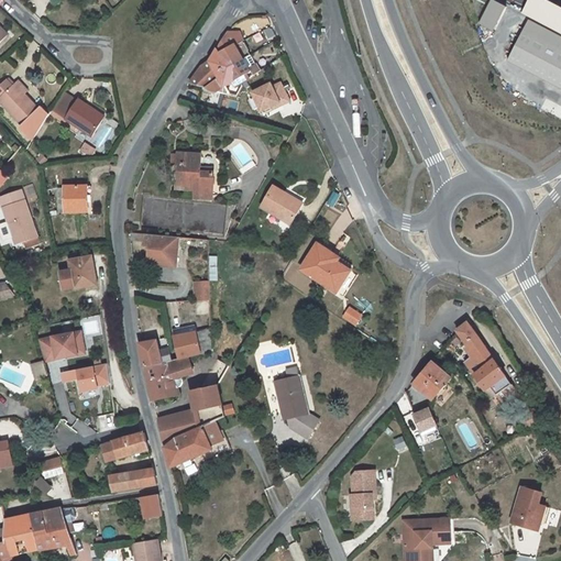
[(492,30),(504,4),(495,0),(486,0),(476,22),(492,30)]
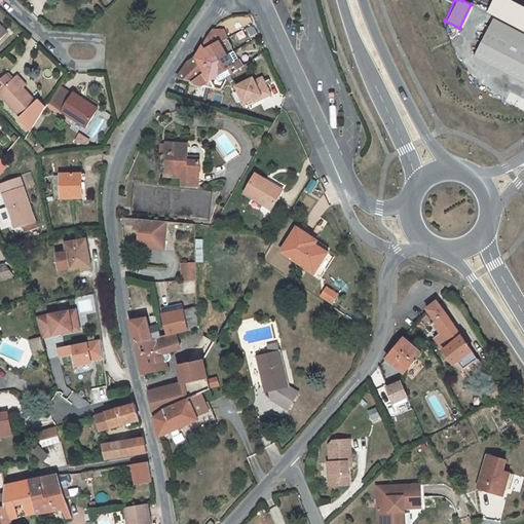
[(523,34),(492,19),(474,54),(523,80),(523,34)]
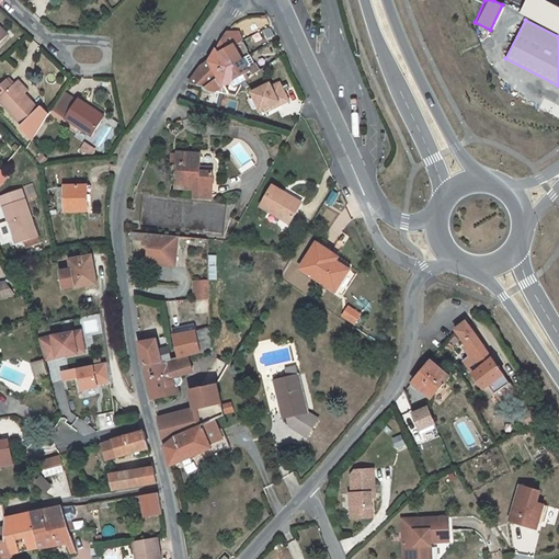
[(223,64),(231,80),(230,81),(231,84),(234,83),(235,84),(240,82),(246,79),(249,77),(251,76),(248,71),(255,67),(249,55),(249,54),(240,41),(236,30),(226,30),(214,48),(223,64)]
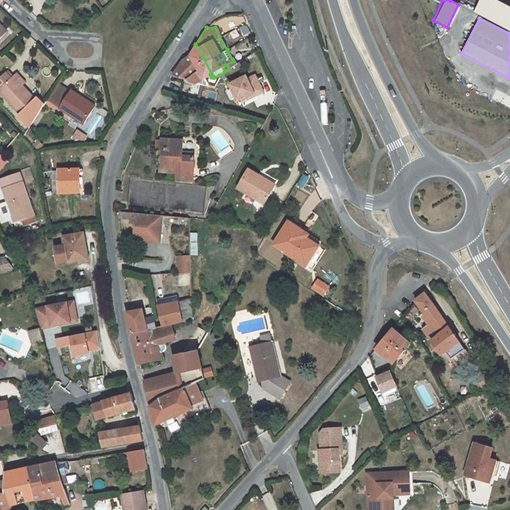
[(204,84),(208,86),(203,78),(208,75),(210,74),(211,73),(203,58),(195,44),(188,55),(201,78),(196,82),(200,83),(204,84)]
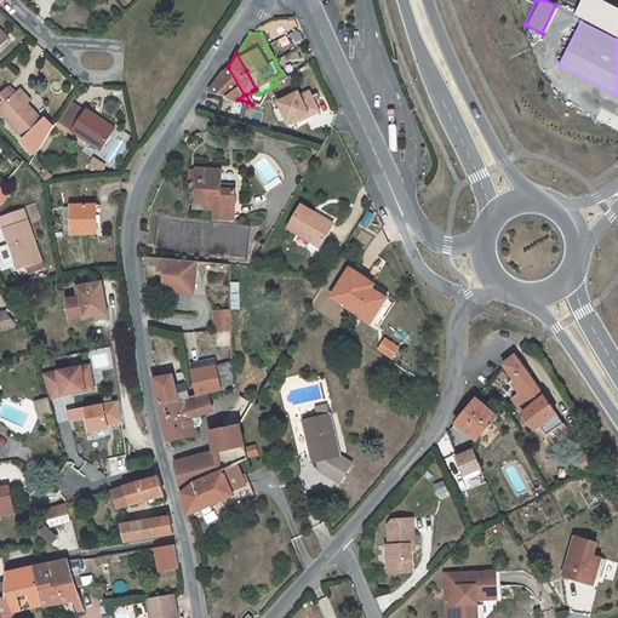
[(244,95),(228,67),(219,73),(206,90),(221,95),(219,97),(238,99),(244,95)]
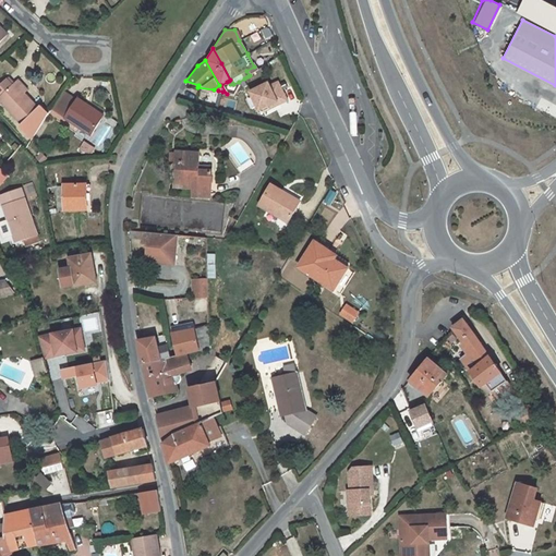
[(37,107),(23,92),(13,82),(11,84),(5,77),(0,82),(0,100),(21,122),(37,107)]
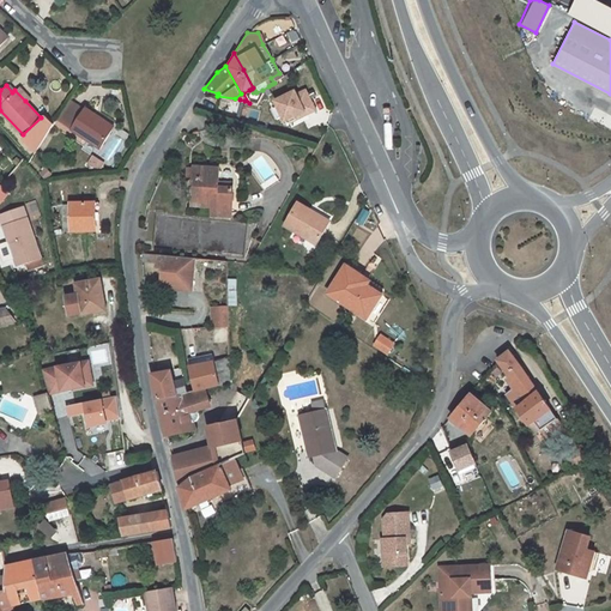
[(29,98),(18,86),(14,90),(25,101),(29,98)]
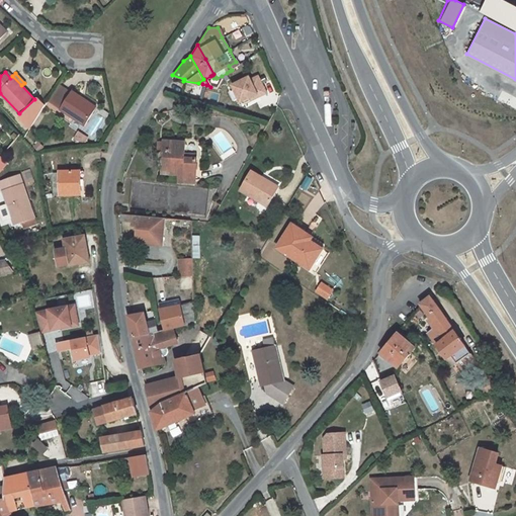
[(247,74),(230,82),(239,99),(255,91),(256,93),(264,89),(256,73),(248,77),(247,74)]
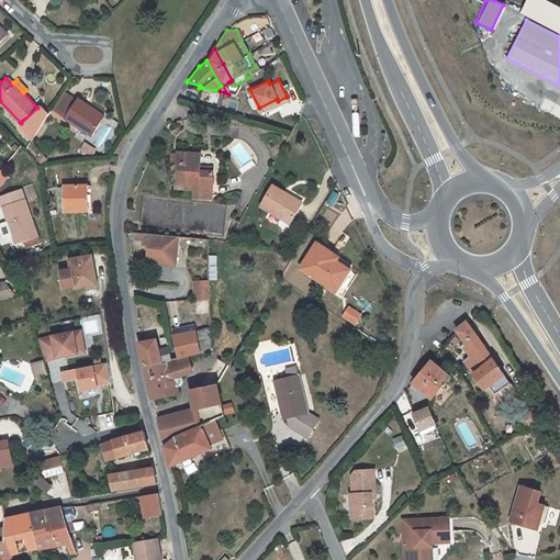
[(223,86),(228,94),(234,96),(235,94),(228,82),(223,86)]
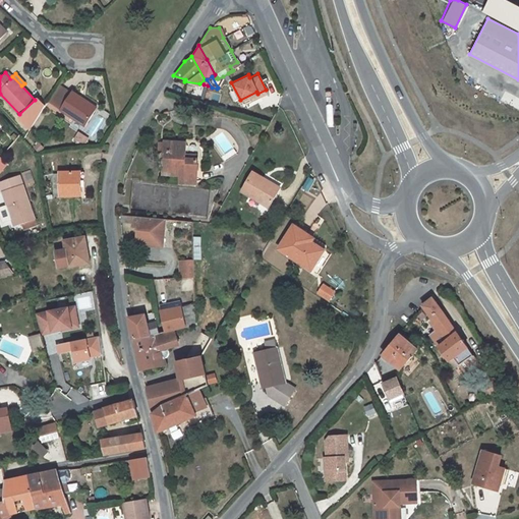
[(57,84),(46,101),(60,109),(84,124),(96,107),(84,99),(82,101),(79,99),(80,97),(72,91),(70,93),(57,84)]
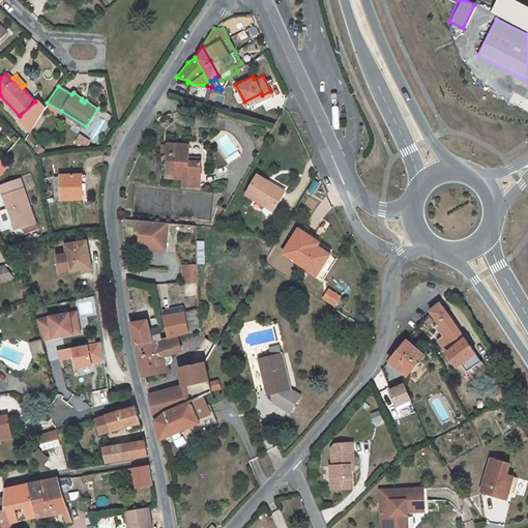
[(261,93),(244,101),(245,105),(262,95),(261,93)]
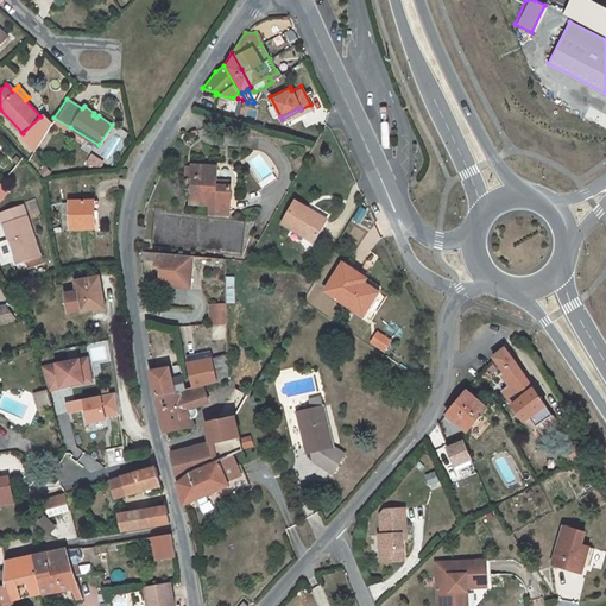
[(221,133),(234,134),(238,124),(227,120),(221,133)]
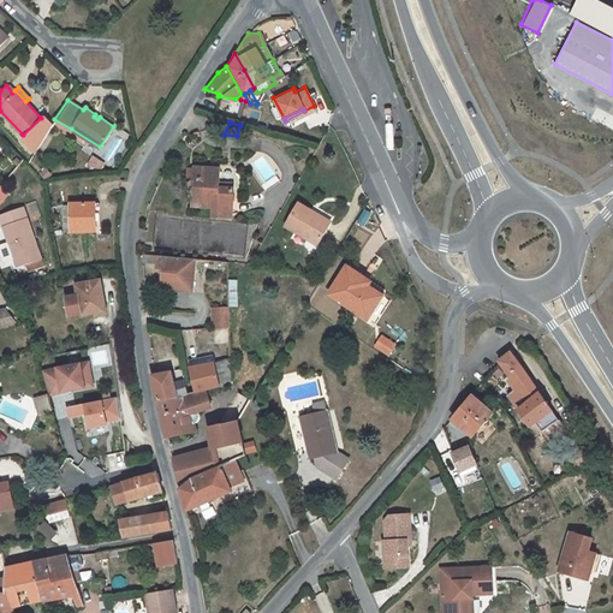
[(91,154),(88,161),(94,166),(100,166),(103,161),(91,154)]
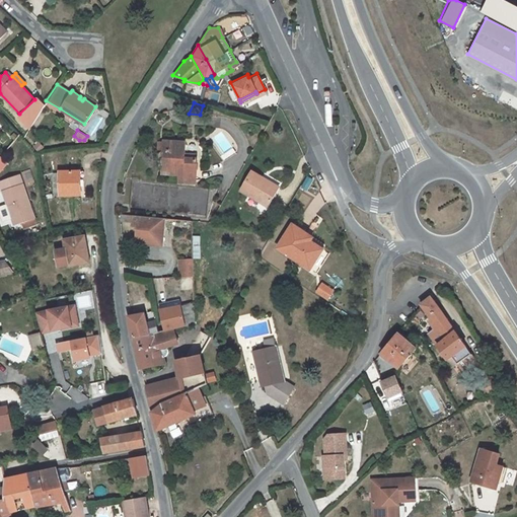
[(178,180),(194,181),(196,158),(182,157),(183,153),(183,141),(163,140),(163,141),(163,148),(162,171),(179,172),(178,180)]
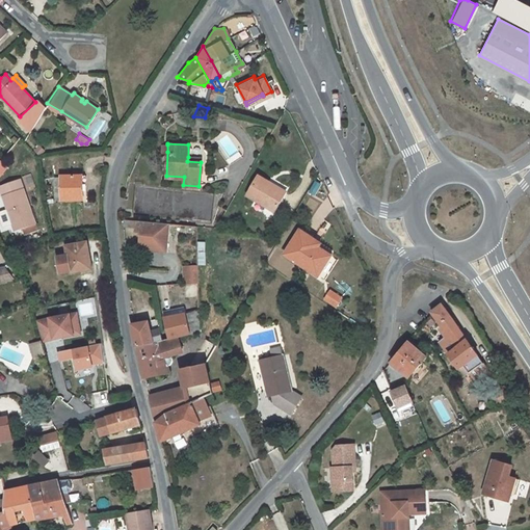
[(81,199),(81,189),(80,175),(60,176),(60,178),(61,196),(61,199),(81,199)]
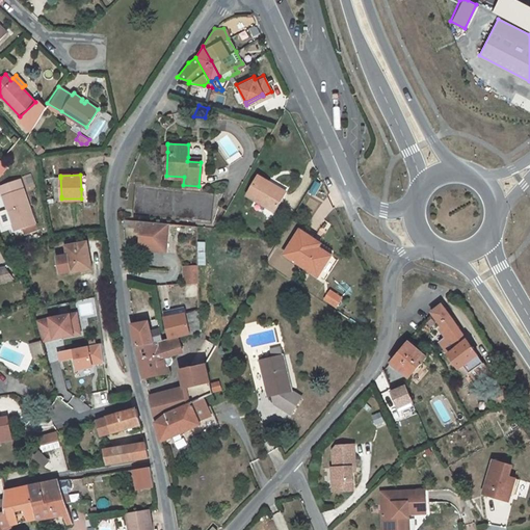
[(246,193),(274,209),(285,191),(257,176),(246,193)]
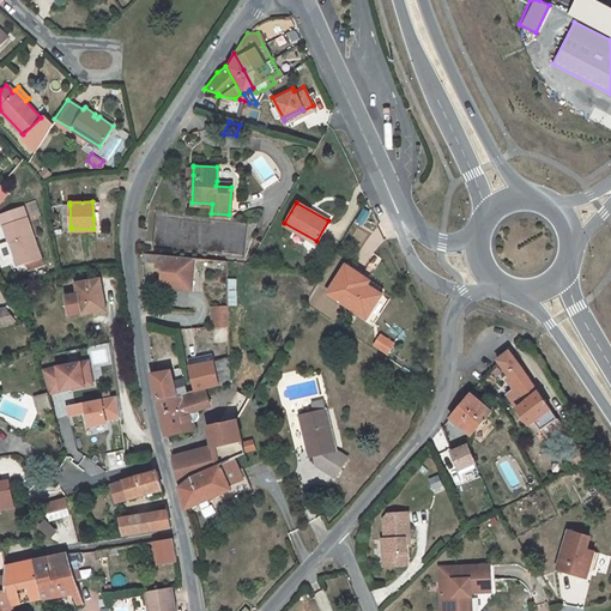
[(14,254),(12,254),(16,264),(24,261),(40,255),(22,206),(0,213),(0,221),(10,247),(12,246),(14,254)]
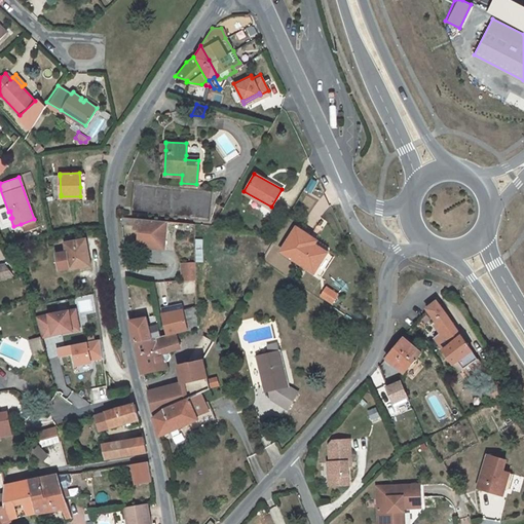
[(137,244),(162,247),(163,231),(166,231),(167,220),(136,217),(135,228),(139,229),(137,244)]
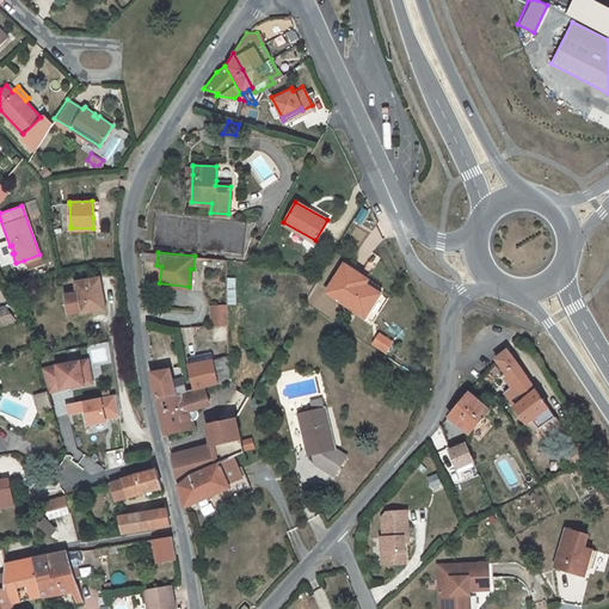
[(40,254),(24,260),(26,266),(42,262),(40,256),(40,254)]
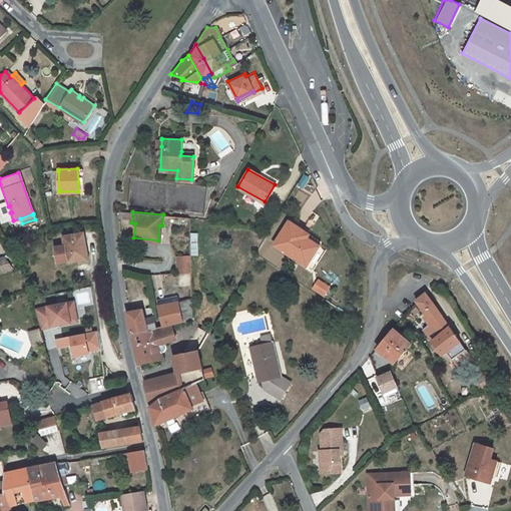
[(319,240),(308,233),(288,220),(275,242),(306,264),(318,245),(316,245),(319,240)]
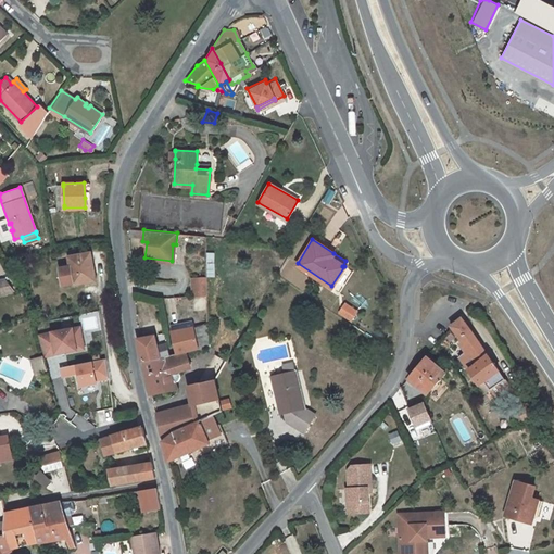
[(72,284),(95,279),(90,253),(67,256),(70,266),(59,267),(61,284),(72,281),(72,284)]
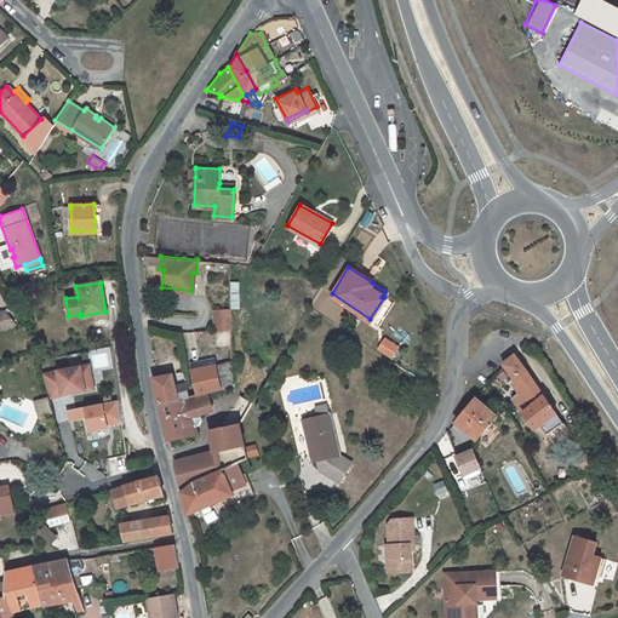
[(0,327),(13,324),(3,310),(0,310),(0,327)]
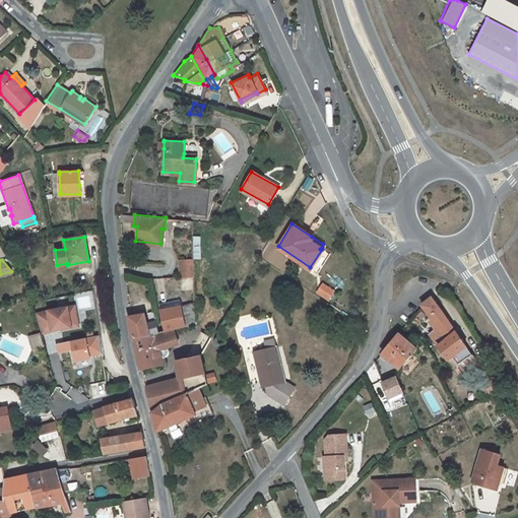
[(181,276),(193,275),(192,265),(181,265),(181,276)]
